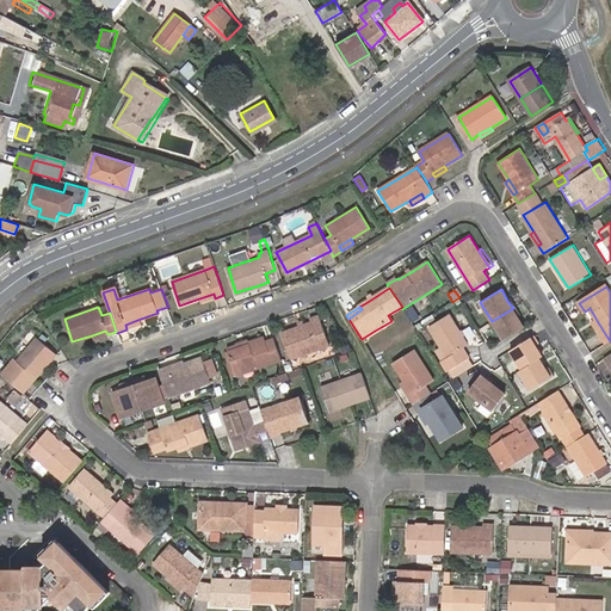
[(504,340),(524,327),(518,316),(513,308),(492,321),(504,340)]
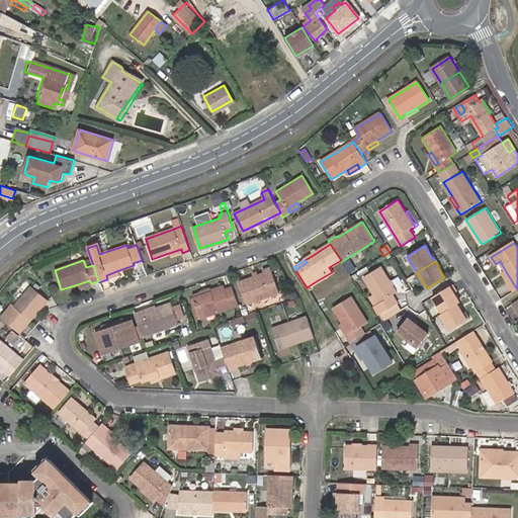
[(258,274),(254,276),(239,281),(246,305),(279,292),(270,267),(263,270),(264,272),(258,274)]
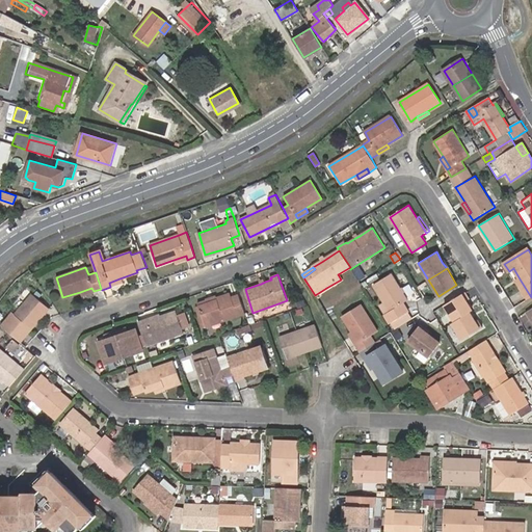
[(403,293),(400,289),(392,274),(374,285),(391,312),(386,313),(392,323),(409,312),(403,302),(407,299),(403,293)]
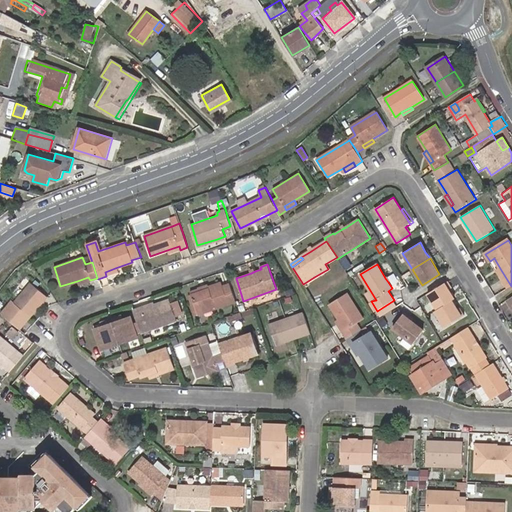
[(500,271),(509,287),(511,286),(501,270),(500,271)]
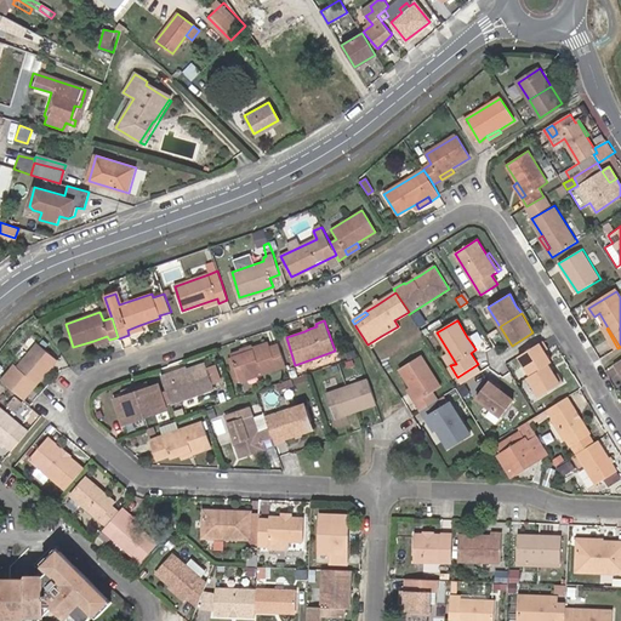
[(548,349),(543,341),(520,355),(533,375),(548,365),(552,363),(546,352),(548,349)]
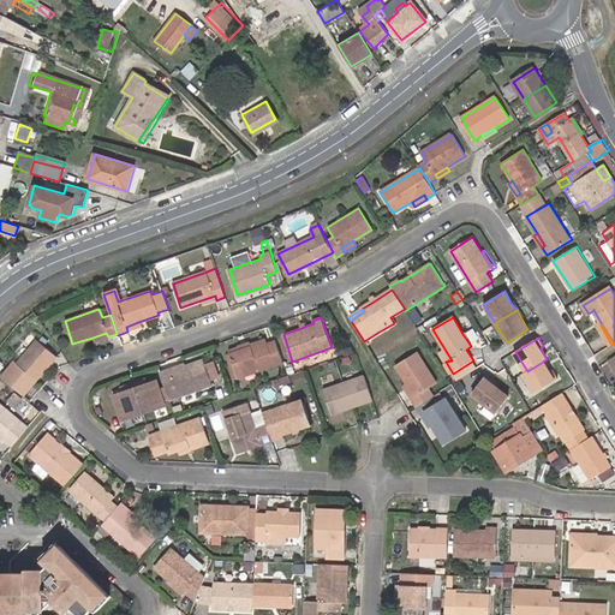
[(227,352),(228,354),(267,341),(266,339),(250,344),(250,342),(238,346),(239,347),(227,352)]
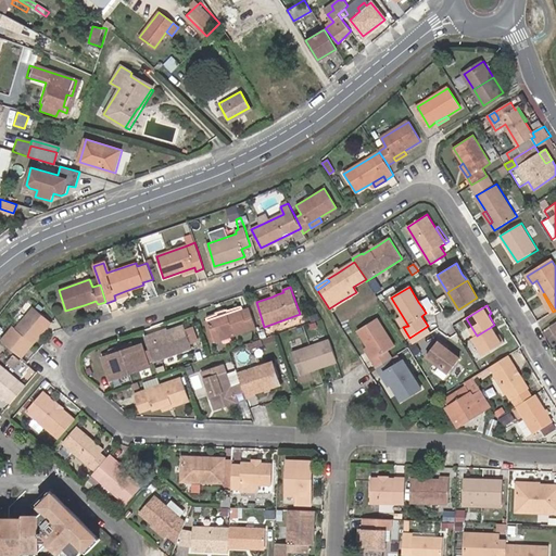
[(1,341),(22,358),(34,344),(51,324),(35,308),(16,330),(12,327),(1,341)]
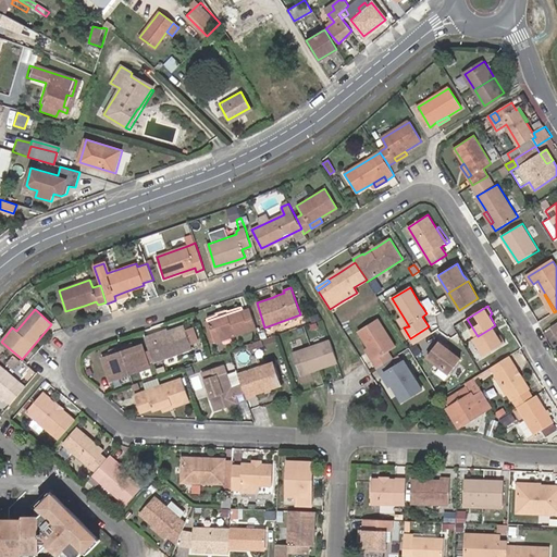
[(257,327),(250,309),(243,311),(242,309),(207,321),(214,343),(257,327)]
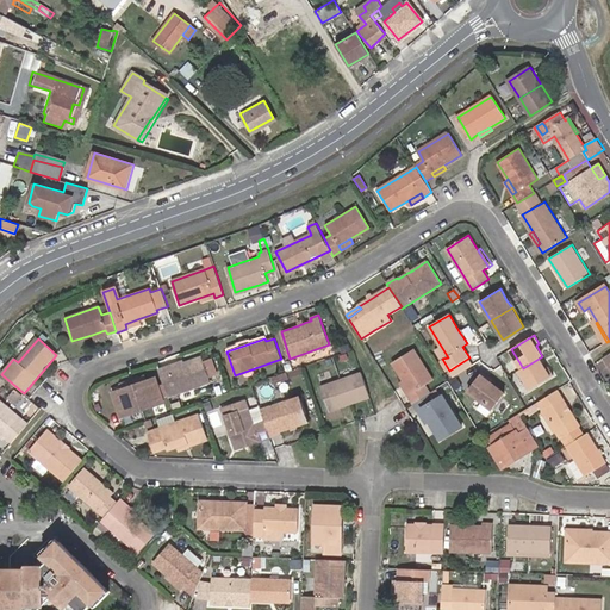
[(408,396),(412,404),(430,393),(425,386),(434,380),(415,349),(393,362),(404,380),(411,393),(408,396)]
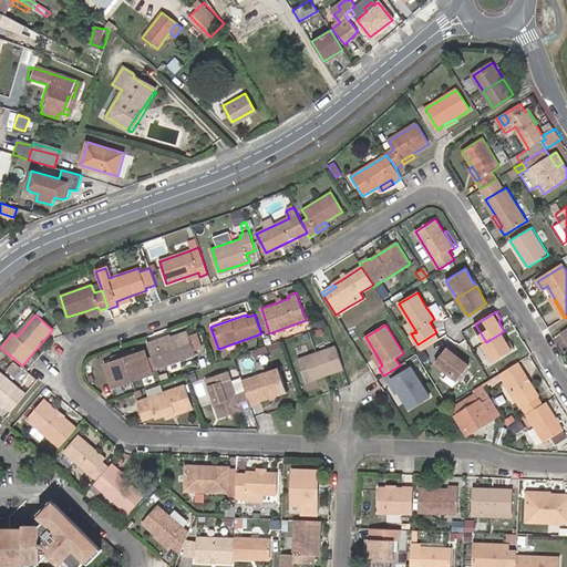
[(218,349),(210,327),(208,328),(215,350),(218,349)]
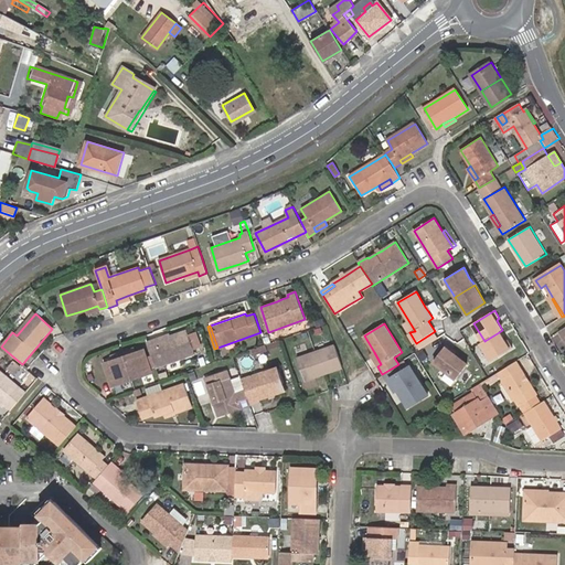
[(435,331),(416,343),(419,349),(438,337),(435,331)]
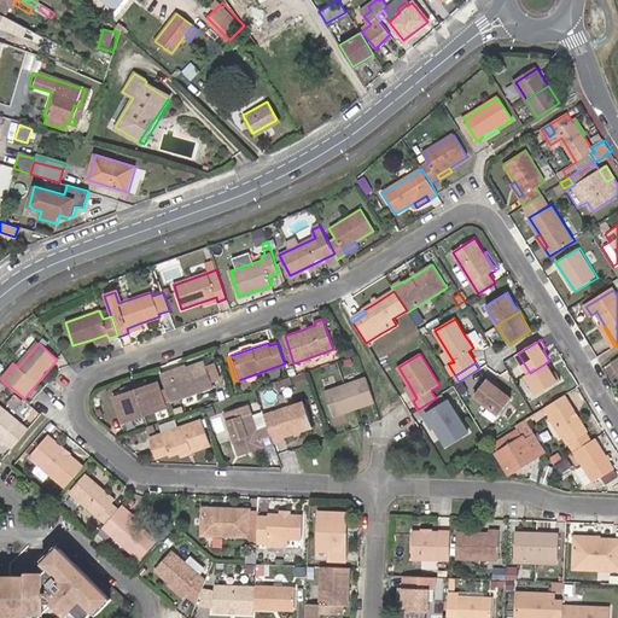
[(162,378),(170,402),(213,388),(204,363),(186,369),(162,378)]
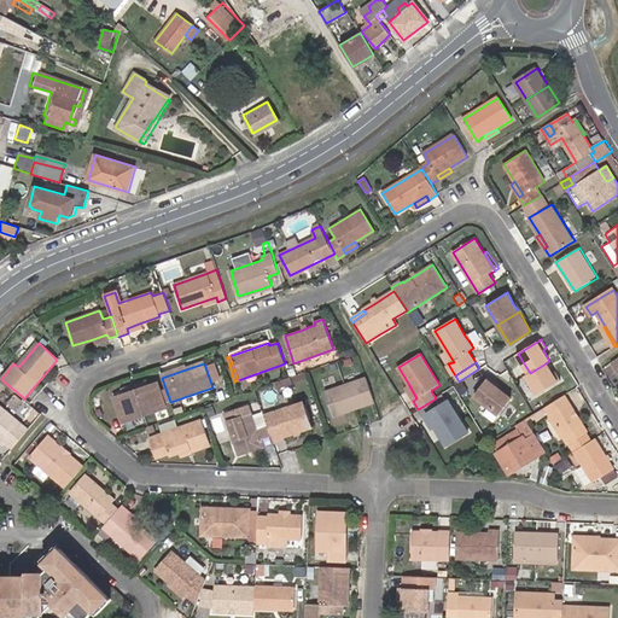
[(546,363),(530,373),(526,375),(538,395),(561,380),(557,373),(553,374),(546,363)]
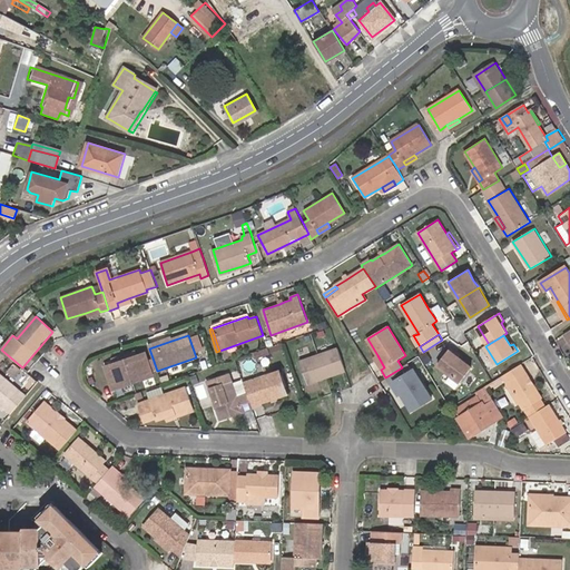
[(170,338),(148,346),(149,349),(172,341),(170,338)]
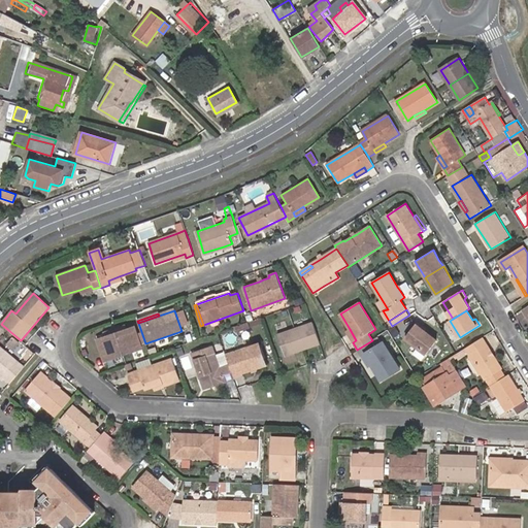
[(284,354),(319,342),(312,322),(277,334),(284,354)]
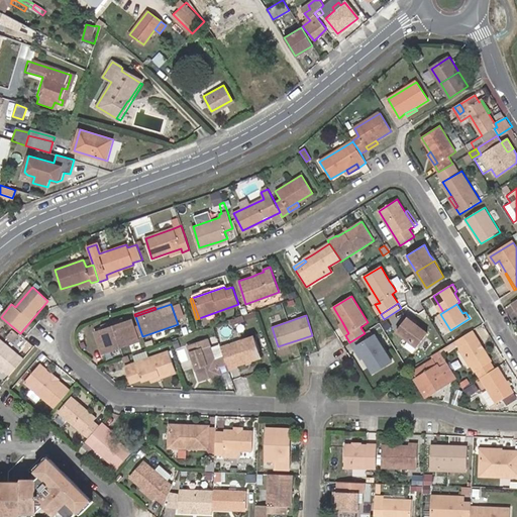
[(408,316),(407,318),(416,325),(417,322),(408,316)]
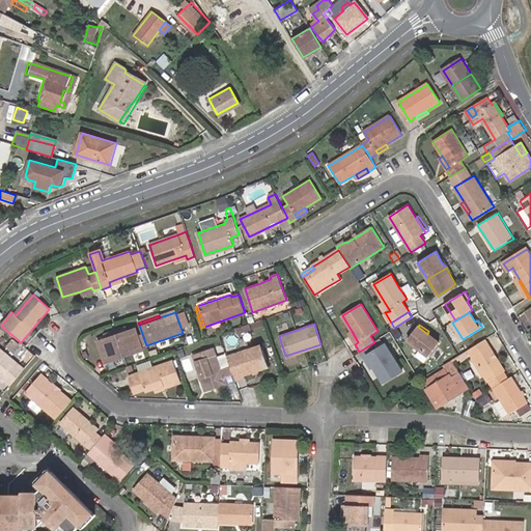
[(418,327),(407,340),(427,356),(438,341),(427,334),(418,327)]
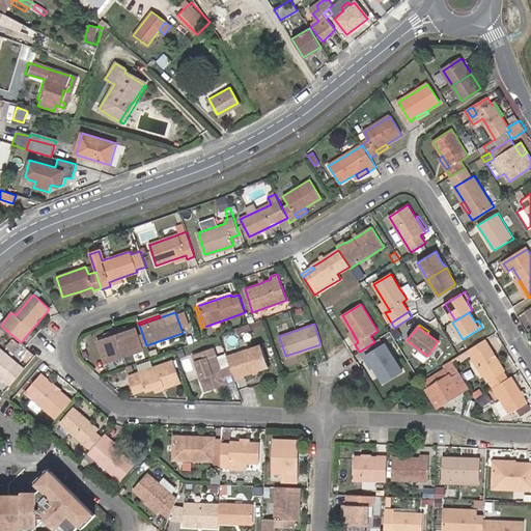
[(126,329),(115,332),(124,357),(142,351),(135,330),(127,332),(126,329)]
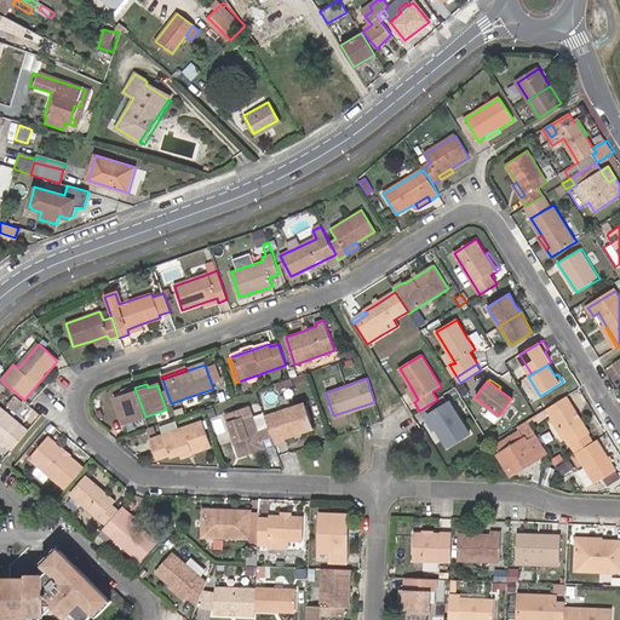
[(406,389),(414,402),(418,400),(411,386),(406,389)]
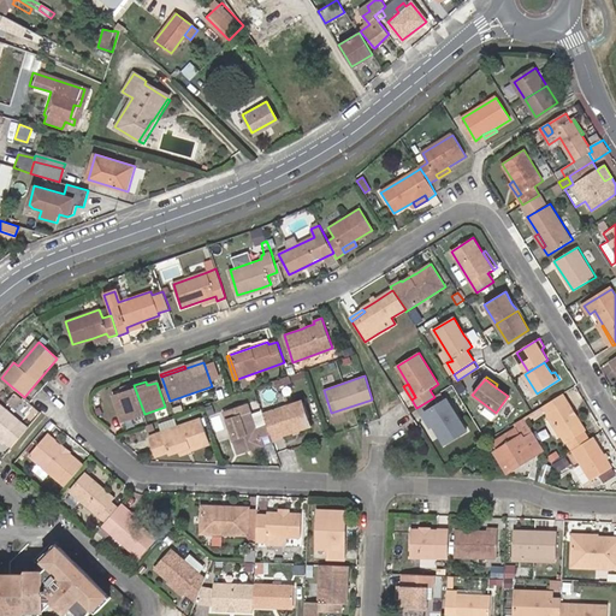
[(144,414),(134,385),(122,390),(123,394),(113,397),(123,421),(144,414)]
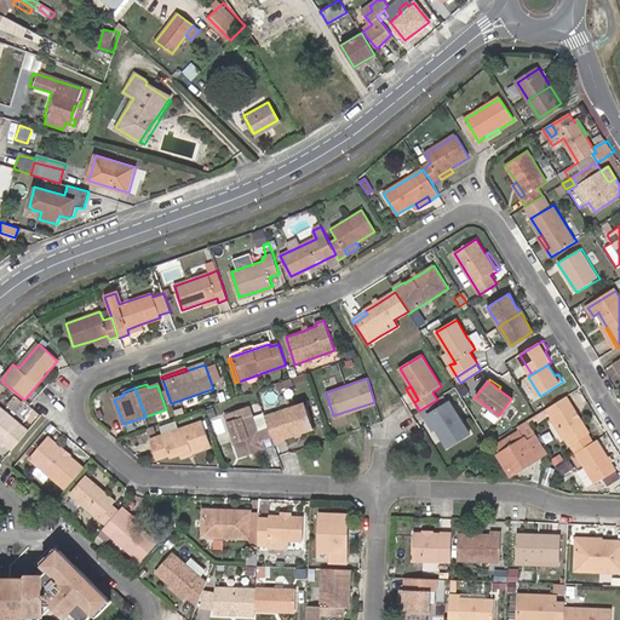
[(590,434),(567,397),(549,409),(554,418),(566,438),(570,446),(575,454),(578,453),(590,446),(592,443),(587,435),(590,434)]
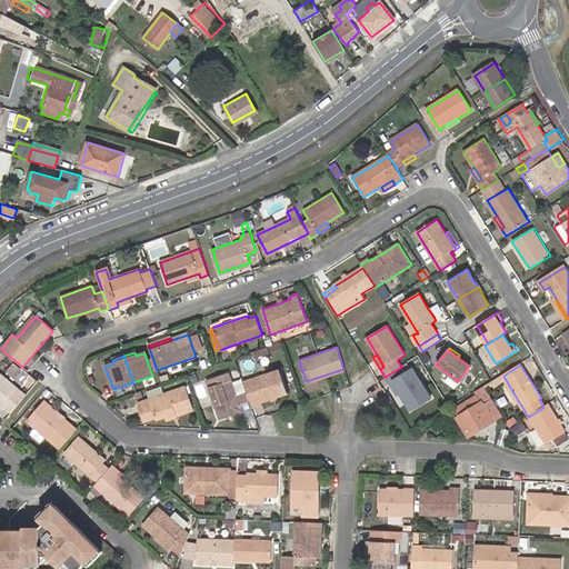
[(401,367),(385,377),(389,383),(393,381),(401,393),(410,410),(431,397),(413,369),(405,373),(401,367)]
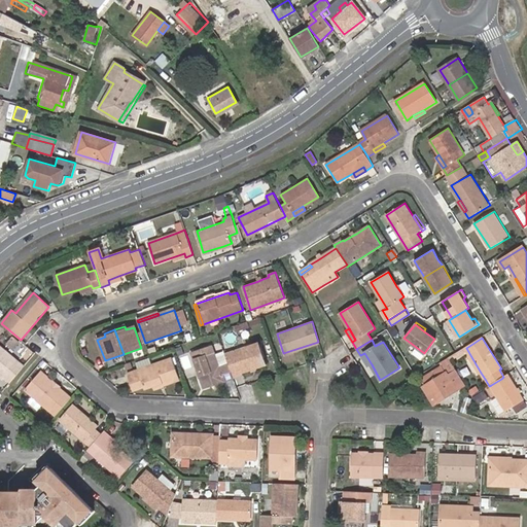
[(257,342),(250,345),(258,366),(266,364),(257,342)]
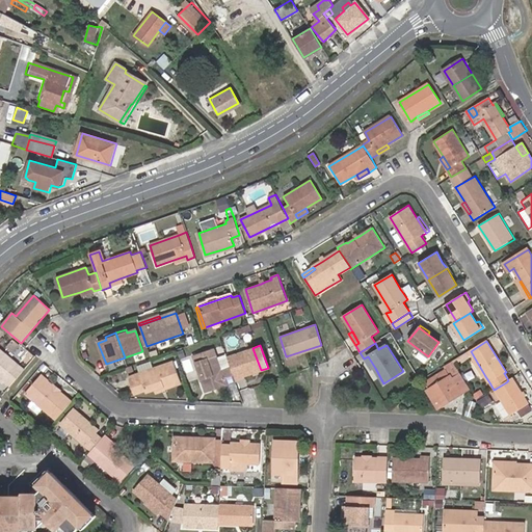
[(253,348),(228,356),(231,367),(235,379),(243,376),(253,373),(255,372),(257,371),(261,370),(253,348)]
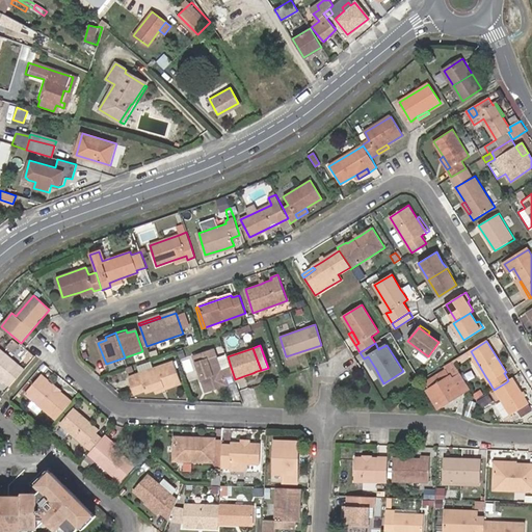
[(0,376),(5,381),(9,386),(22,371),(18,368),(19,366),(0,349),(0,376)]
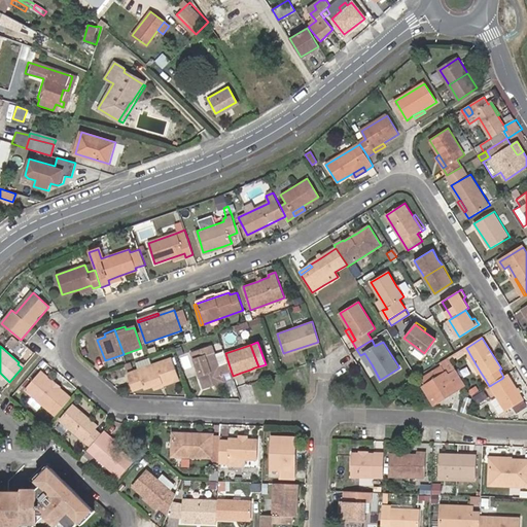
[(223,382),(234,378),(229,363),(225,353),(224,350),(214,354),(212,346),(192,352),(200,374),(201,378),(204,387),(222,381),(223,382)]
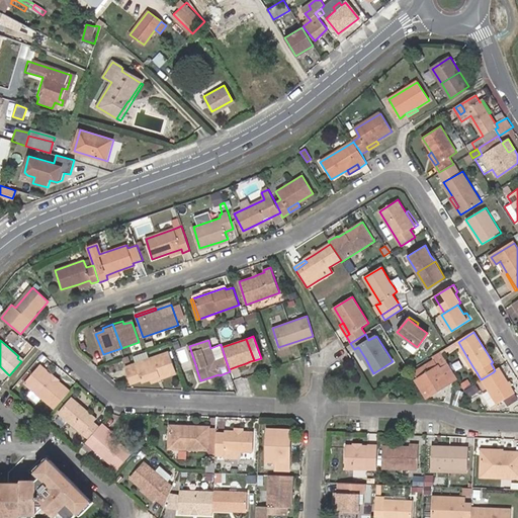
[(413,352),(417,347),(407,340),(403,345),(413,352)]
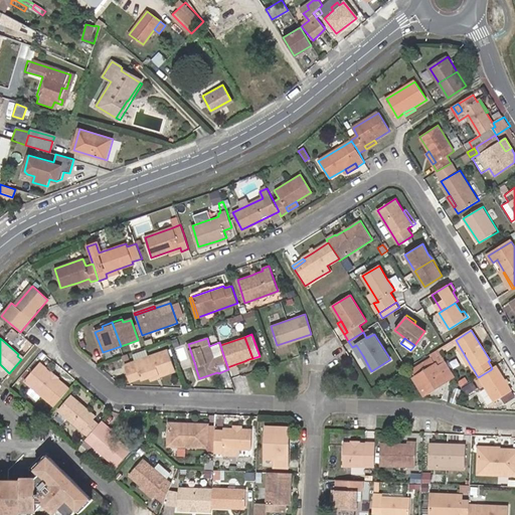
[(356,345),(352,347),(359,358),(363,356),(356,345)]
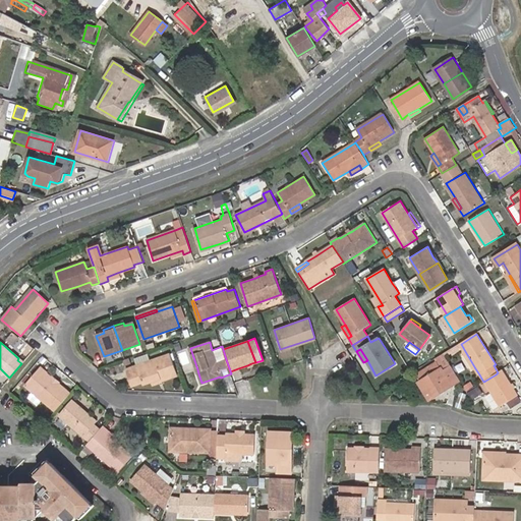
[(475,368),(465,351),(463,352),(474,369),(475,368)]
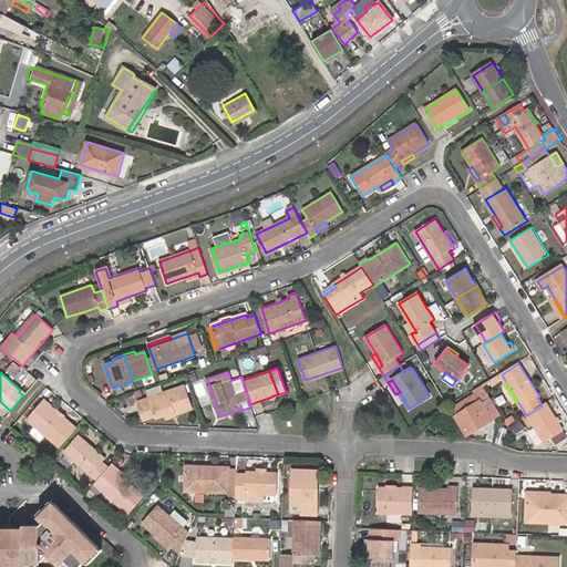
[(175,412),(176,414),(193,408),(185,387),(165,394),(161,383),(145,389),(146,393),(148,399),(136,403),(142,420),(154,415),(155,420),(164,416),(175,412)]
